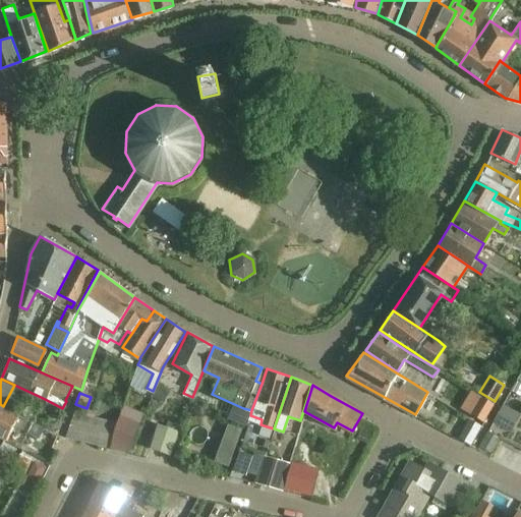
[(481,397),(471,413),(482,420),(493,404),(481,397)]
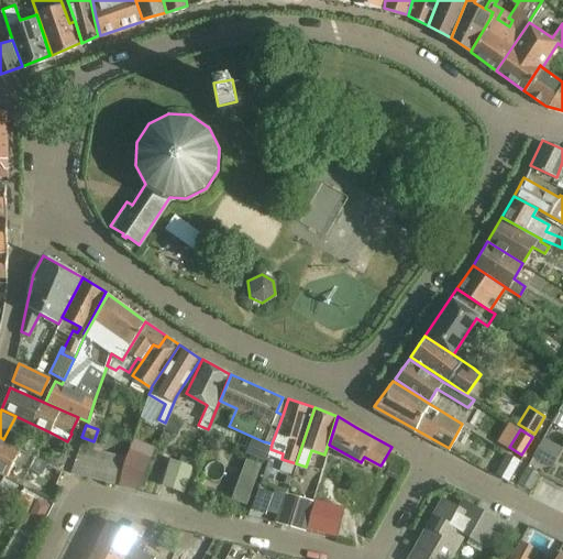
[(531,455),(551,466),(562,447),(542,436),(531,455)]
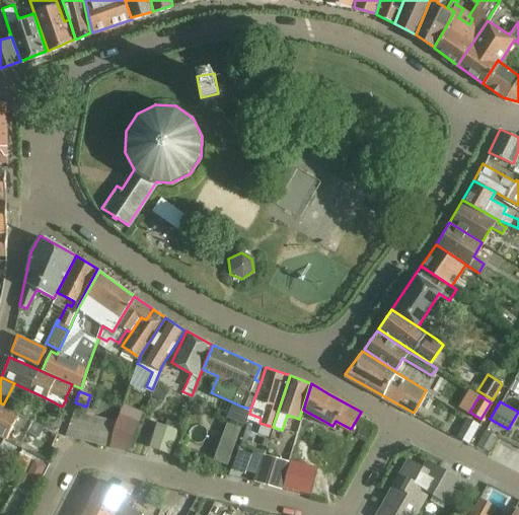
[(0,402),(0,435),(5,438),(13,422),(27,429),(31,420),(18,413),(0,402)]
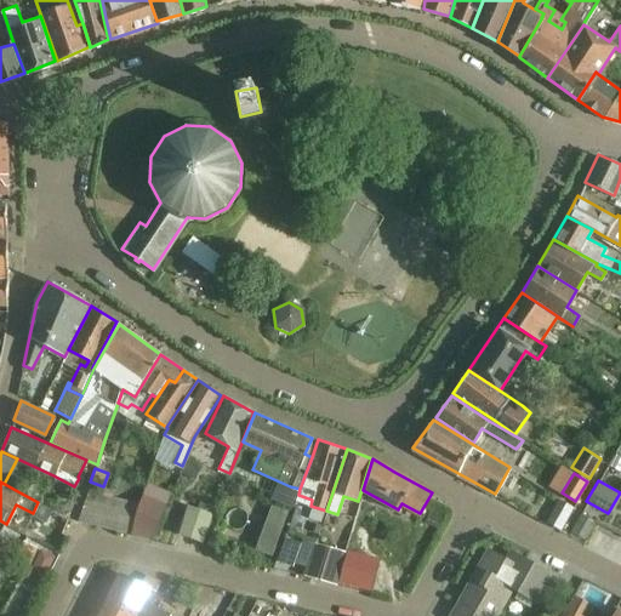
[(78,519),(131,532),(138,503),(87,491),(78,519)]
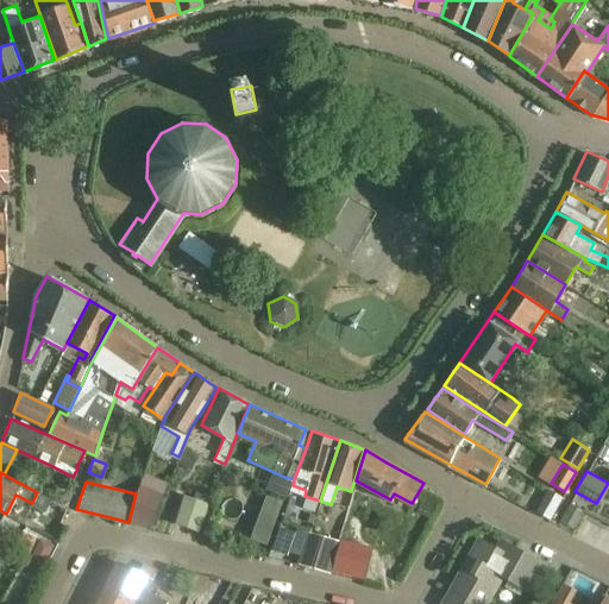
[(155,510),(162,492),(140,483),(136,494),(129,522),(148,527),(155,510)]
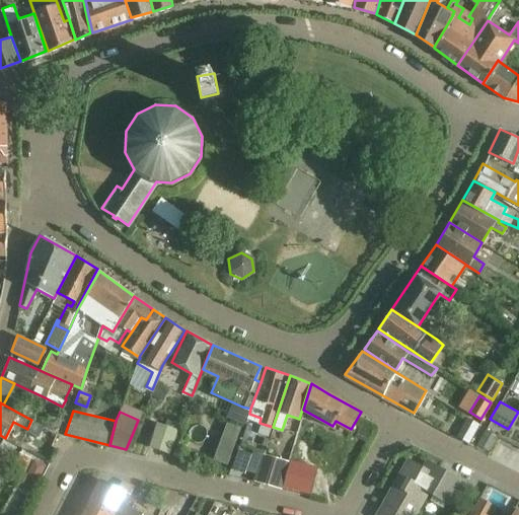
[(50,414),(45,425),(57,430),(62,419),(50,414)]
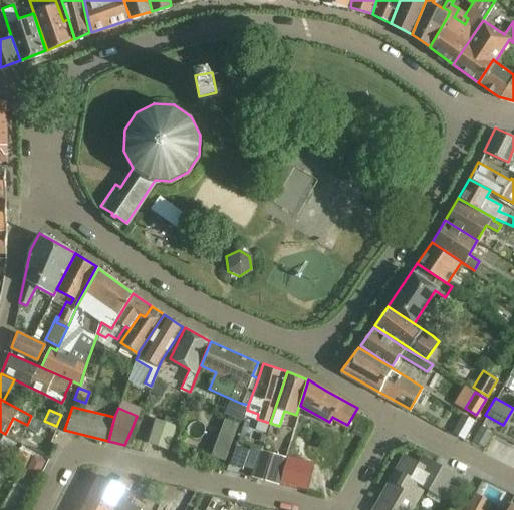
[(474,419),(462,412),(451,432),(463,439),(474,419)]
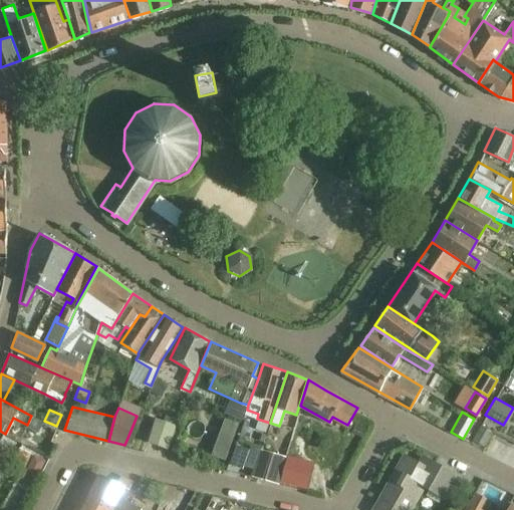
[(27,426),(38,431),(42,422),(31,416),(27,425),(27,426)]
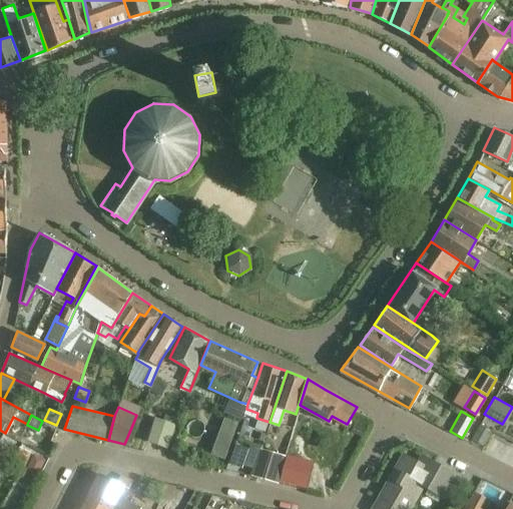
[(148,440),(167,447),(175,423),(156,416),(148,440)]
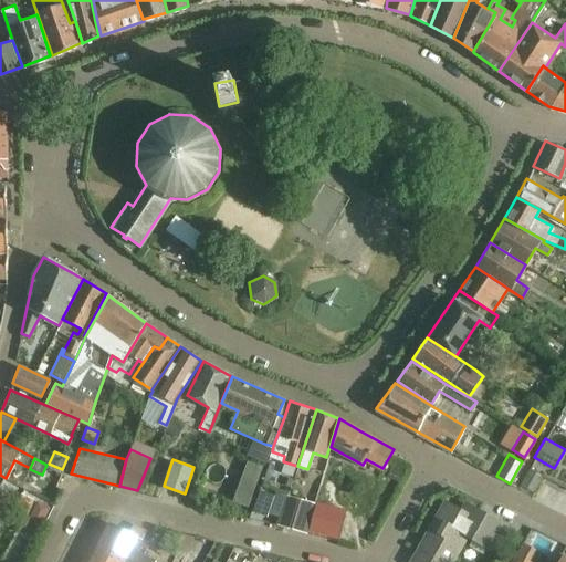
[(392,462),(387,475),(399,480),(405,468),(392,462)]
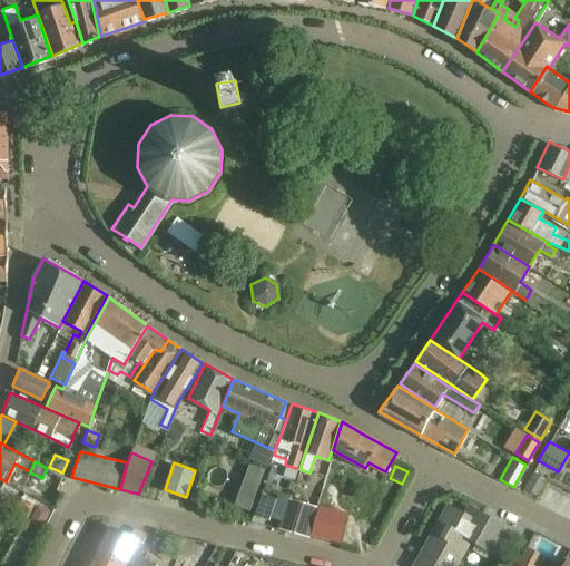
[(186,497),(199,501),(206,480),(194,476),(186,497)]
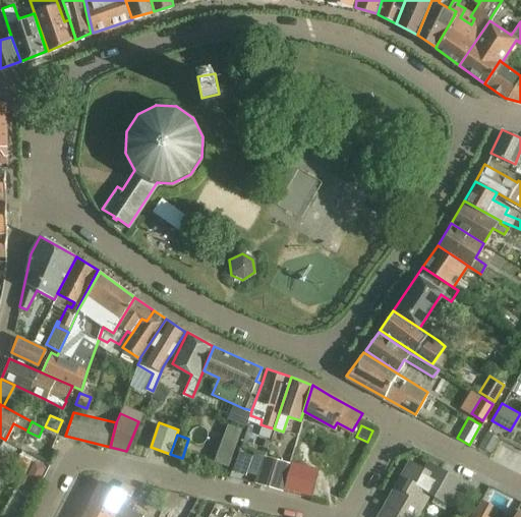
[(311,445),(305,452),(321,464),(327,456),(311,445)]
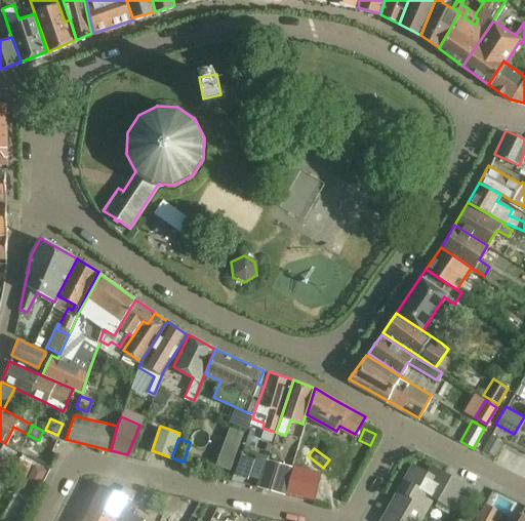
[(255,454),(249,475),(259,478),(267,457),(255,454)]
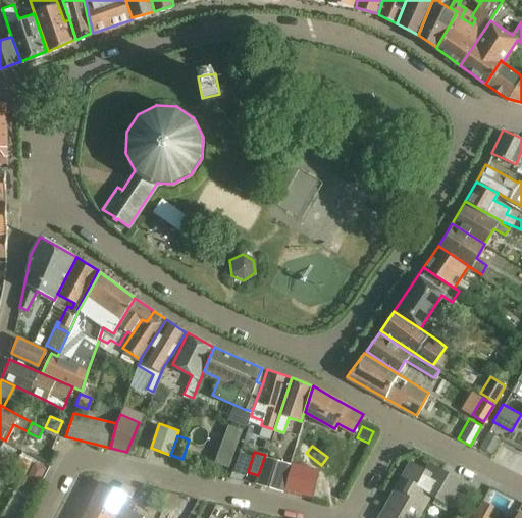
[(20,453),(12,468),(23,474),(32,459),(20,453)]
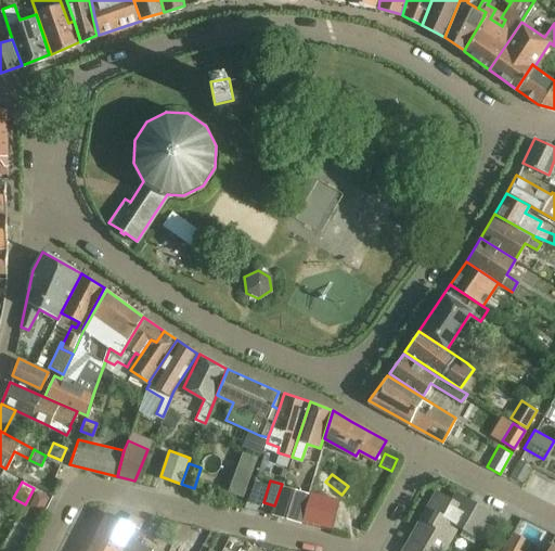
[(274,505),(272,513),(278,514),(285,517),(300,522),(301,517),(308,496),(309,492),(282,484),(274,505)]
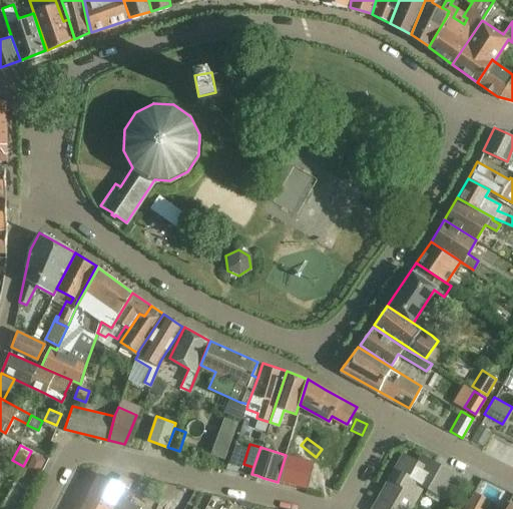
[(423,456),(419,462),(405,454),(373,508),(407,508),(421,485),(446,498),(458,476),(423,456)]
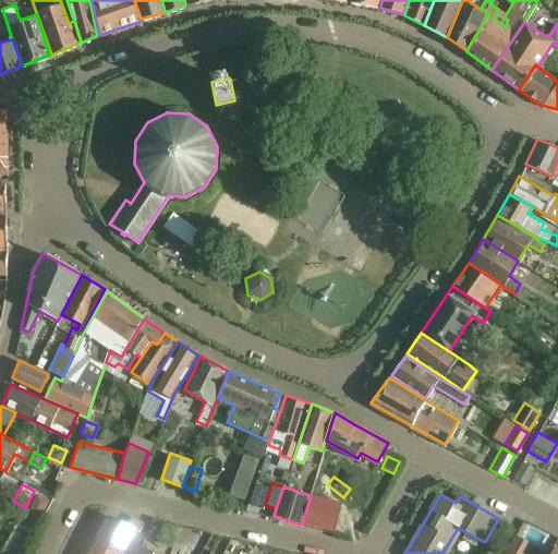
[(310,498),(303,520),(334,528),(340,503),(311,495),(310,498)]
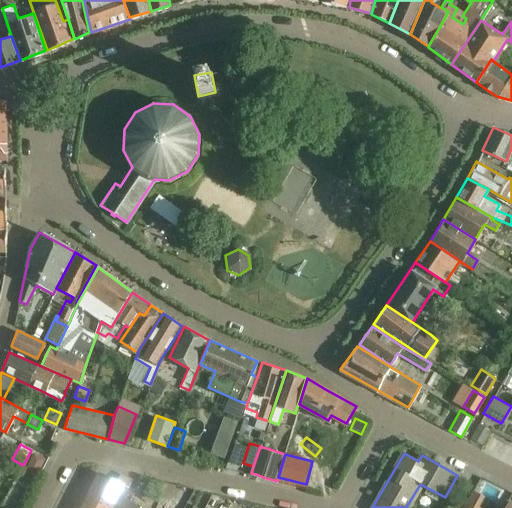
[(100,472),(88,494),(112,507),(113,506),(115,507),(139,507),(141,505),(119,494),(124,484),(128,486),(132,479),(120,473),(116,480),(100,472)]
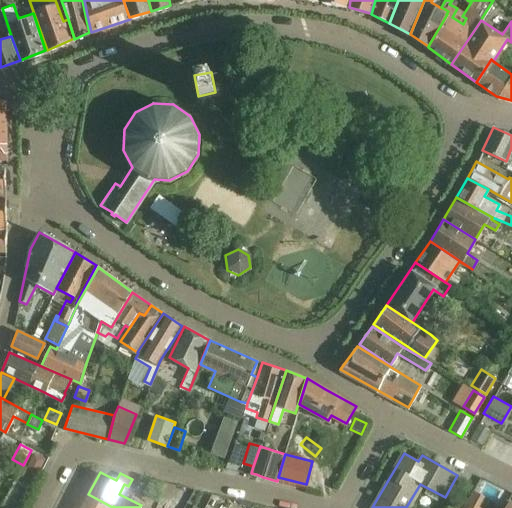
[(180,484),(173,499),(184,506),(194,488),(180,484)]
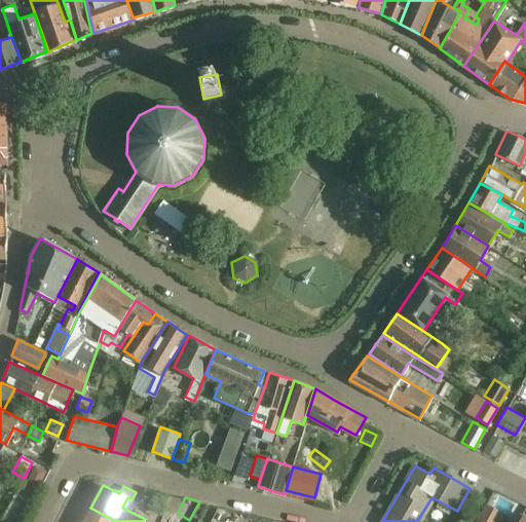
[(476,521),(495,521),(502,510),(487,500),(476,521)]
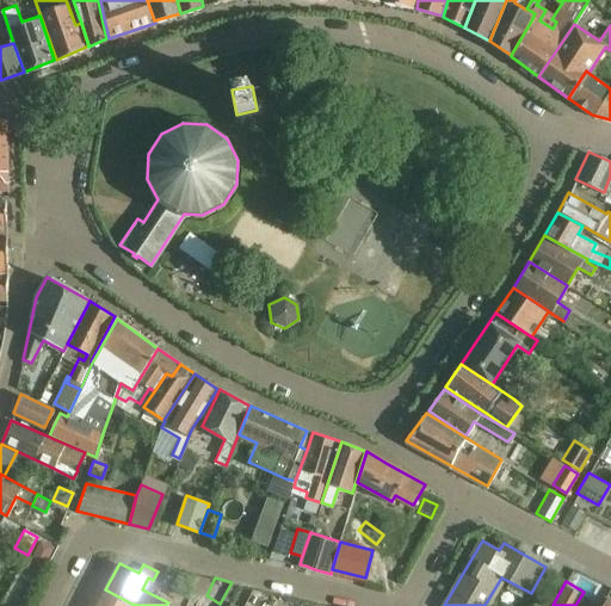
[(105,589),(97,605),(133,605),(134,605),(105,589)]
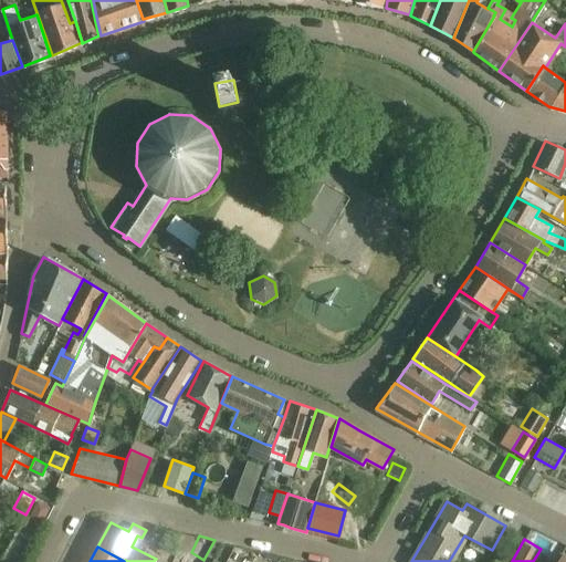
[(190,552),(184,561),(201,561),(203,560),(191,552),(190,552)]
